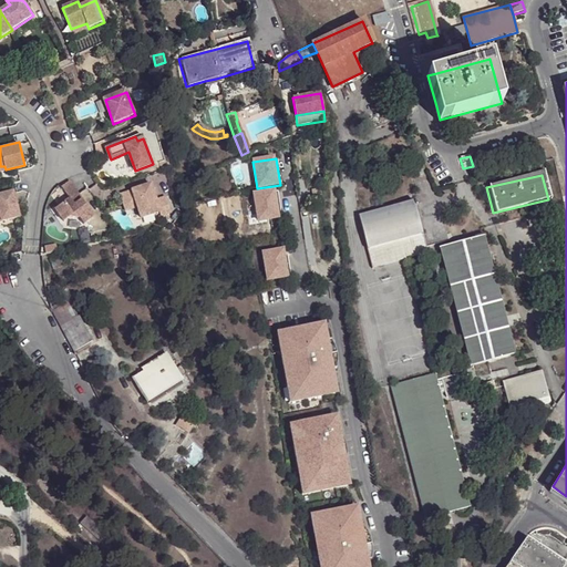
[(83,199),(70,181),(62,186),(71,197),(55,208),(64,220),(71,216),(80,217),(84,224),(95,216),(86,204),(84,206),(81,202),(83,199)]
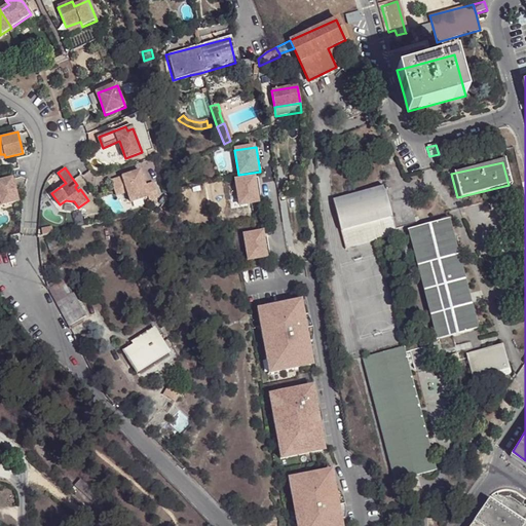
[(141,171),(118,178),(121,188),(126,186),(128,192),(132,202),(149,196),(150,202),(155,200),(158,196),(154,183),(145,185),(141,171)]
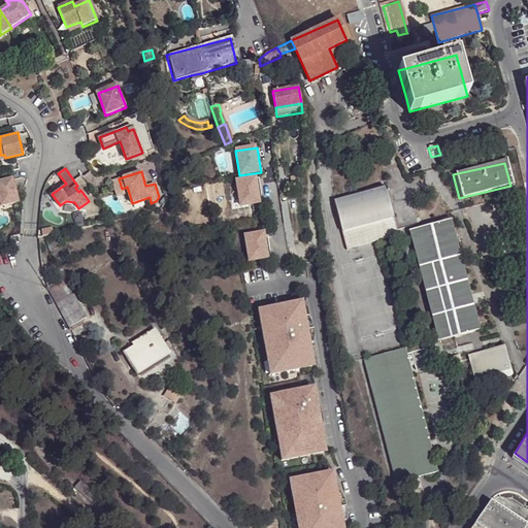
[(0,179),(0,201),(1,201),(2,205),(19,201),(12,176),(0,179)]
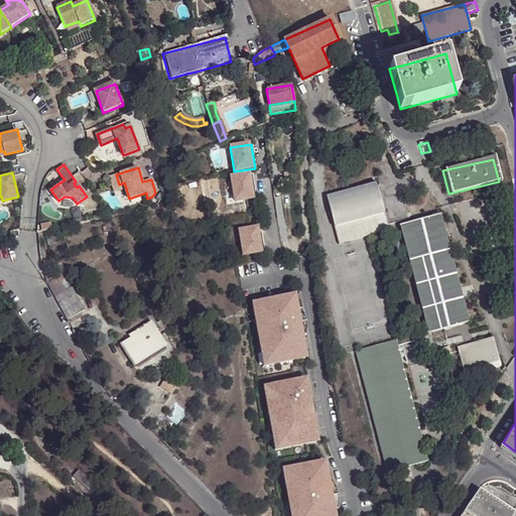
[(116,174),(110,176),(115,191),(126,188),(124,182),(119,184),(116,174)]
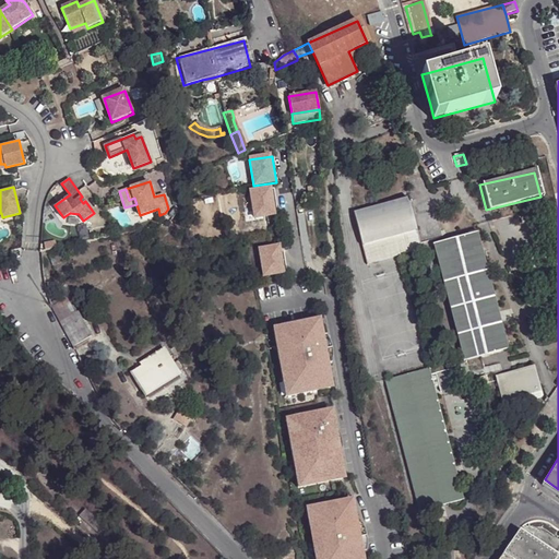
[(272,189),(250,192),(254,218),(276,215),(272,189)]
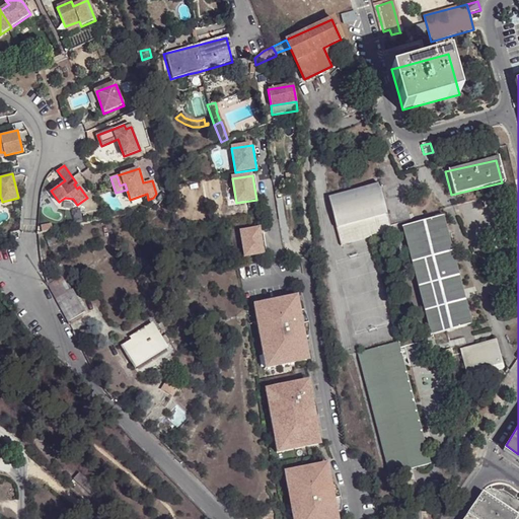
[(327,197),(340,243),(389,232),(377,184),(342,194),(327,197)]
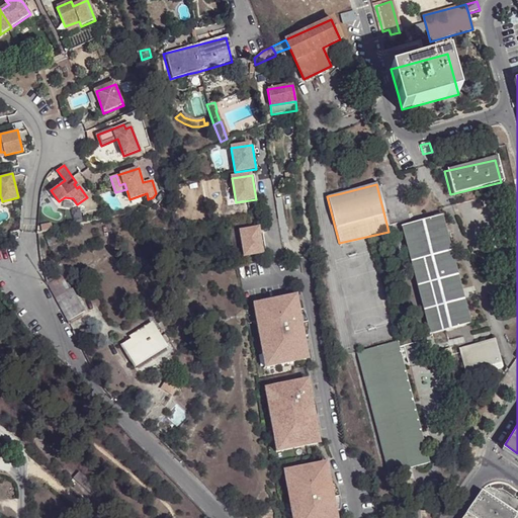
[(401,228),(429,333),(468,323),(440,217),(401,228)]
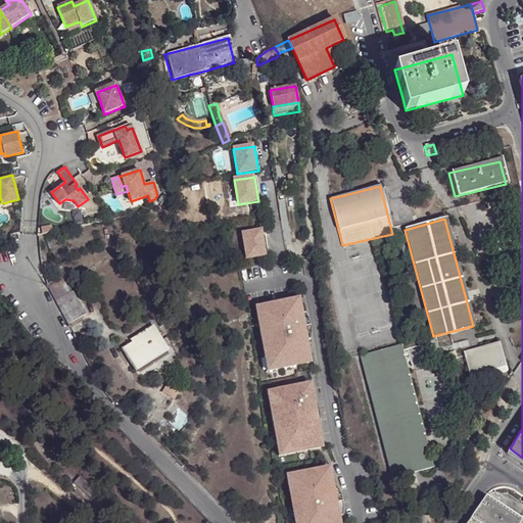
[(76,227),(61,230),(63,239),(78,236),(76,227)]
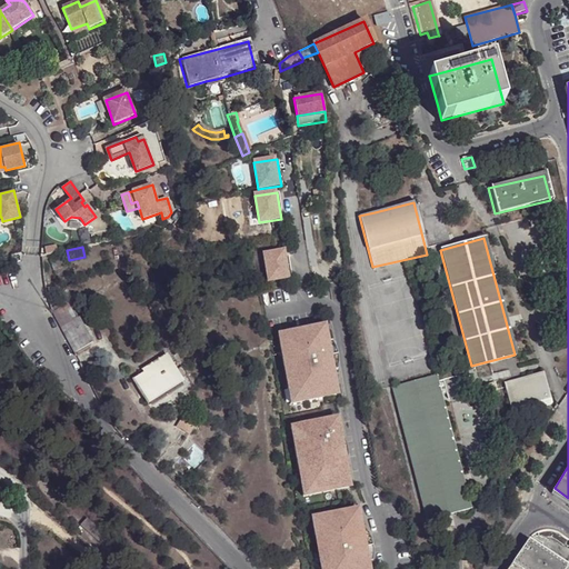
[(287,251),(263,256),(268,282),(291,278),(287,251)]
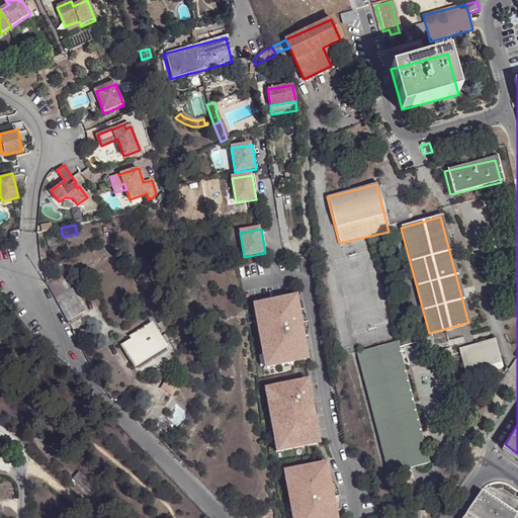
[(44,239),(47,247),(57,243),(54,235),(49,236),(49,238),(44,239)]
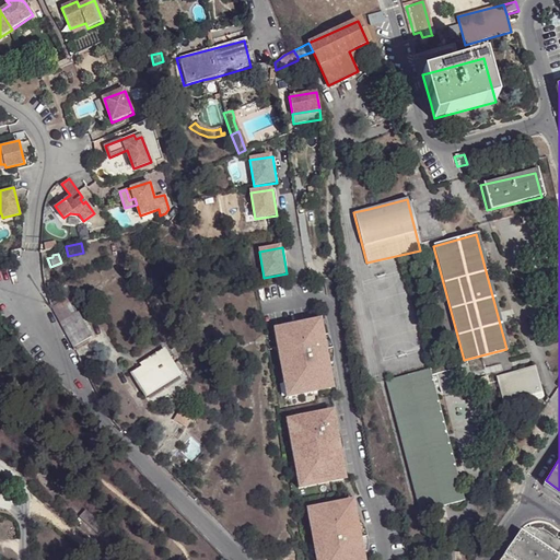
[(46,289),(50,305),(62,299),(61,296),(53,301),(49,290),(46,289)]
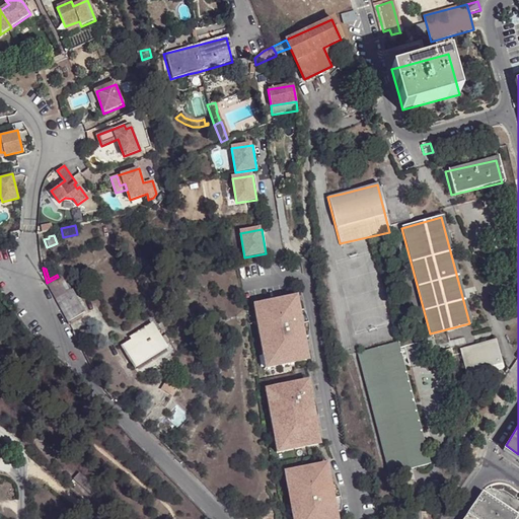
[(47,283),(49,286),(60,279),(59,276),(58,277),(47,283)]
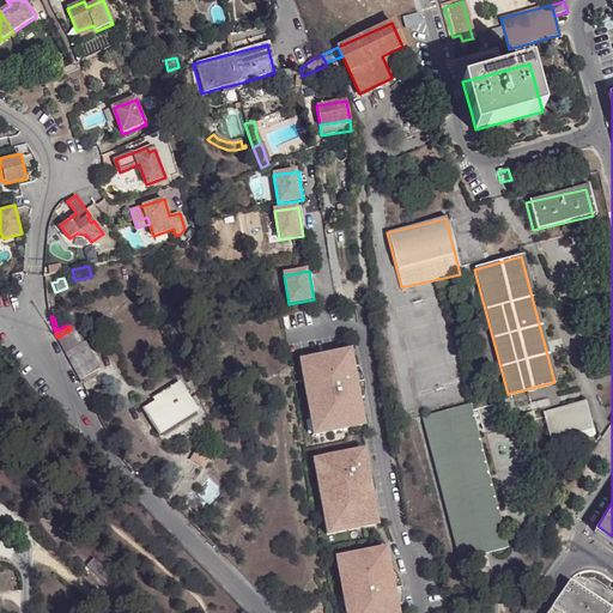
[(65,352),(82,344),(73,328),(71,329),(58,338),(65,352)]
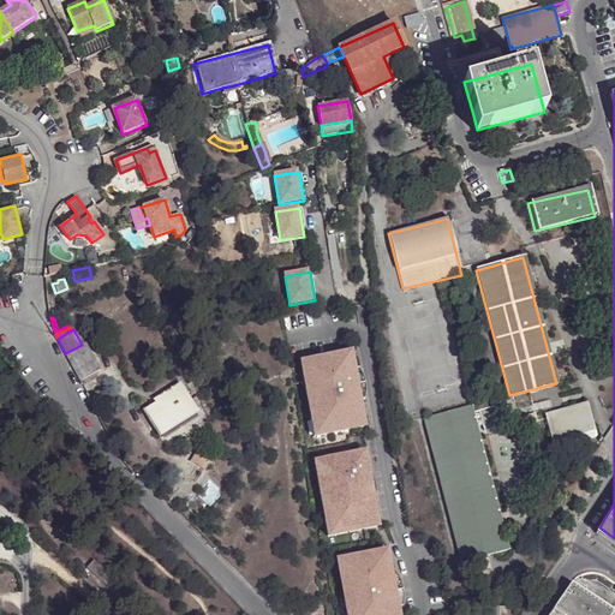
[(65,353),(79,381),(99,370),(83,344),(82,345),(65,353)]
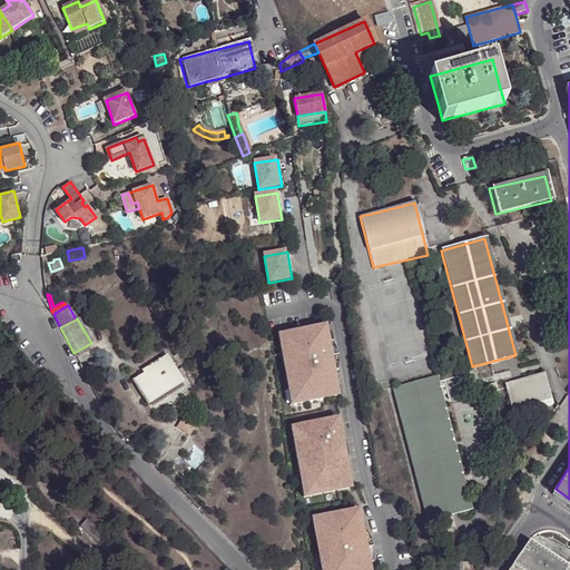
[(325,327),(279,336),(292,404),(338,396),(334,372),(340,371),(340,366),(340,359),(338,354),(336,347),(334,342),(331,343),(330,335),(326,335),(325,327)]
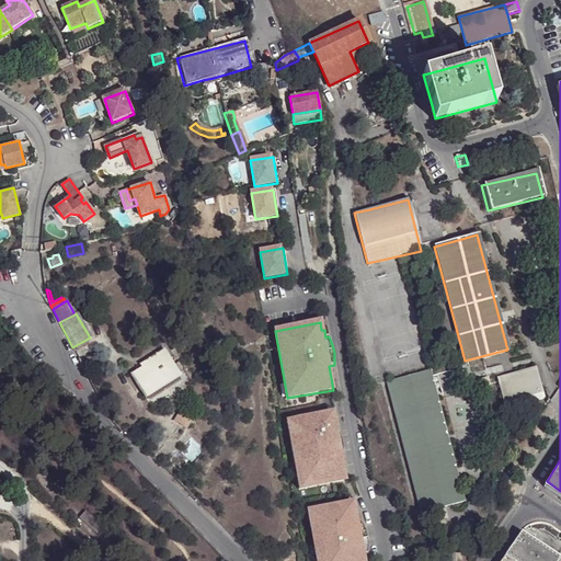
[(132,374),(146,398),(146,397),(145,395),(179,374),(180,376),(181,375),(176,368),(168,354),(167,354),(164,351),(150,359),(152,363),(145,368),(144,366),(132,374)]
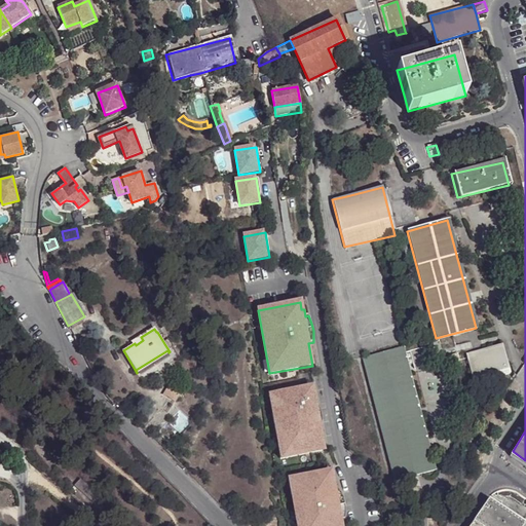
[(434,470),(407,366),(405,362),(403,351),(402,346),(362,357),(395,480),(403,478),(434,470)]
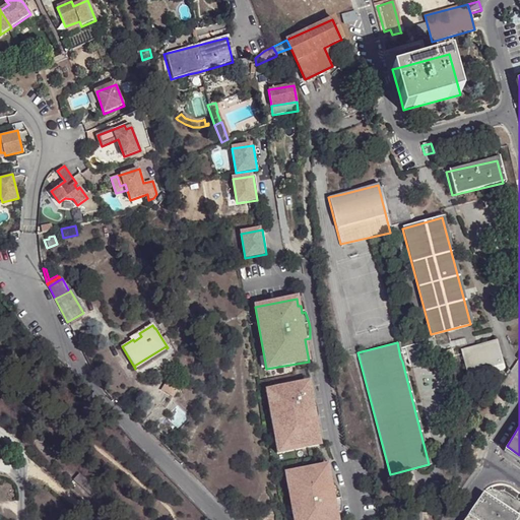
[(459,351),(466,378),(502,369),(495,342),(459,351)]
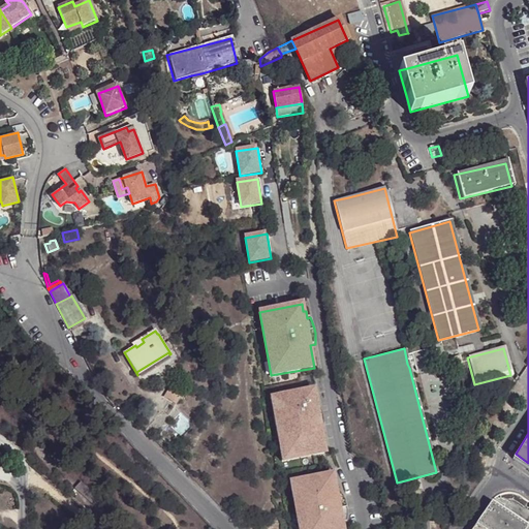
[(166,386),(160,397),(173,404),(179,394),(166,386)]
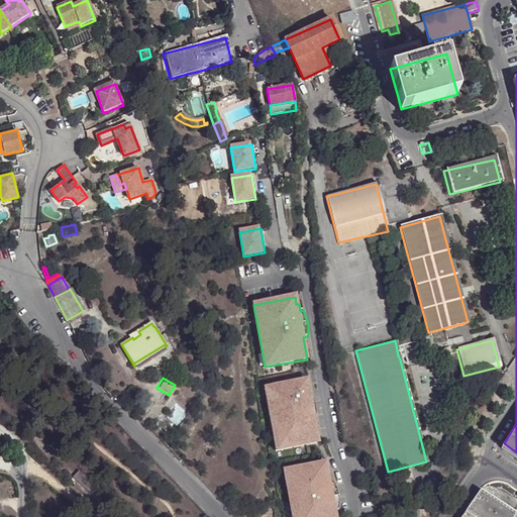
[(307,382),(266,389),(277,450),(318,442),(314,420),(317,420),(317,415),(316,409),(315,404),(314,400),(312,395),(311,388),(309,388),(307,382)]
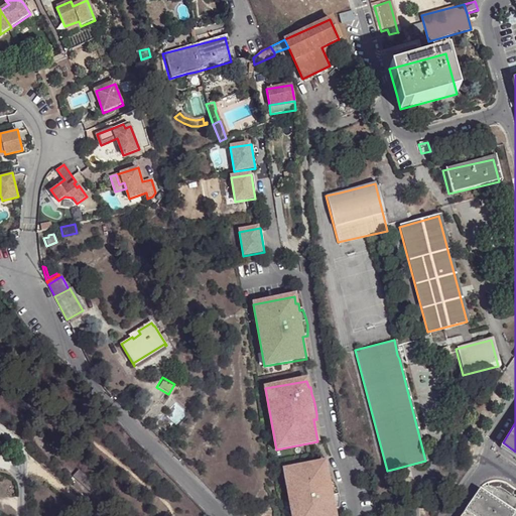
[(325,463),(283,471),(291,515),(336,515),(336,510),(339,510),(340,504),(339,497),(338,493),(337,488),(335,484),(329,485),(325,463)]
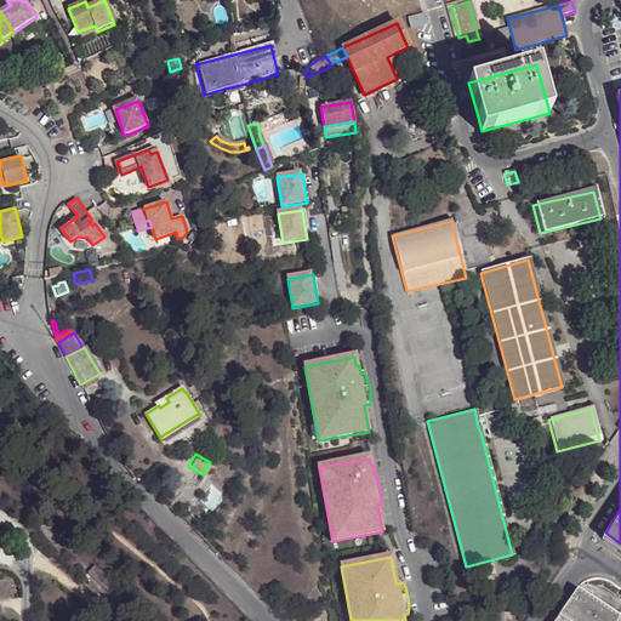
[(86,570),(93,577),(100,570),(93,563),(86,570)]
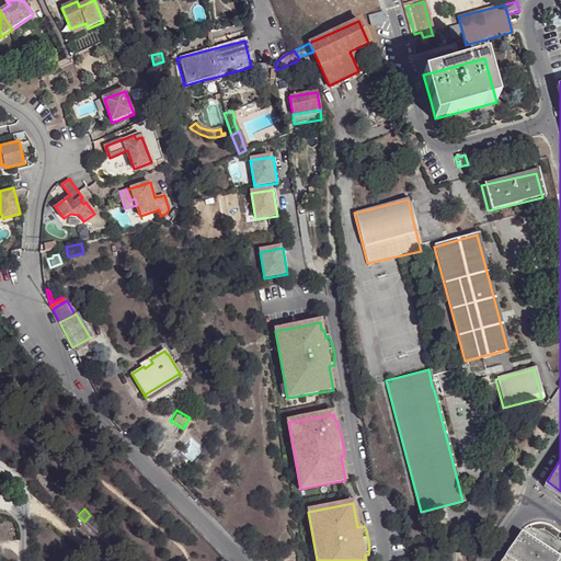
[(140,560),(90,515),(84,522),(127,560),(140,560)]
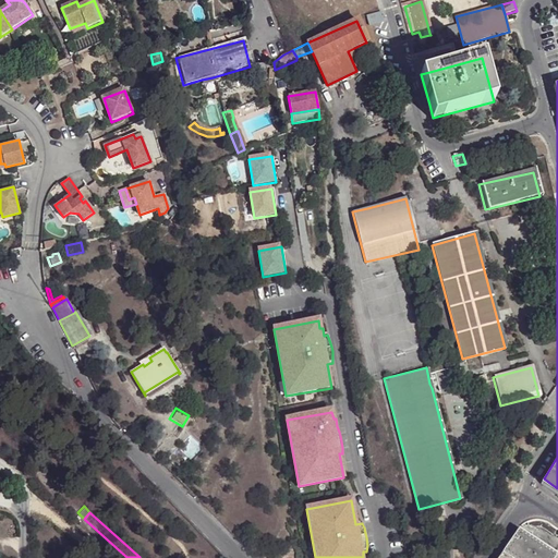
[(518,528),(496,557),(554,557),(556,555),(518,528)]
